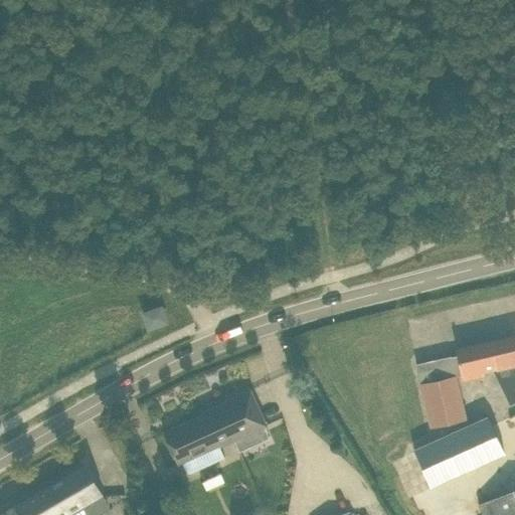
[(143,314),(148,328),(165,322),(160,308),(143,314)]
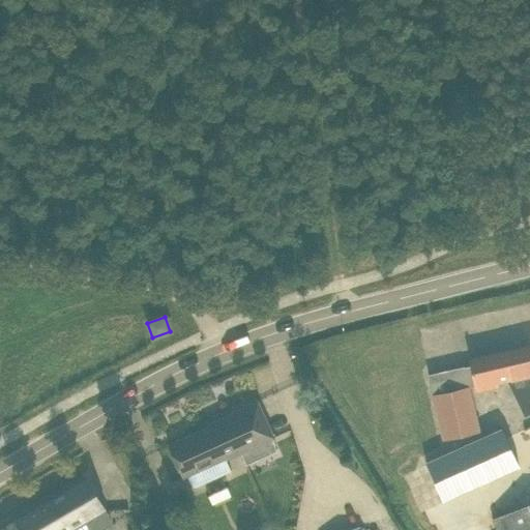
[(529,378),(528,374),(529,373),(529,356),(508,361),(506,351),(469,359),(476,390),(498,385),(497,382),(506,379),(525,417),(529,415),(529,378)]
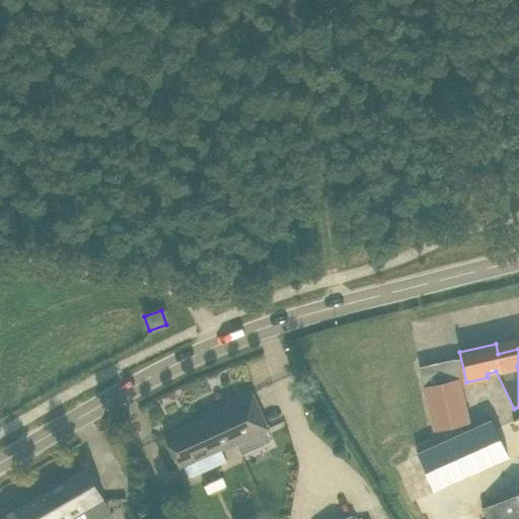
[(422,386),(433,431),(469,423),(459,377),(422,386)]
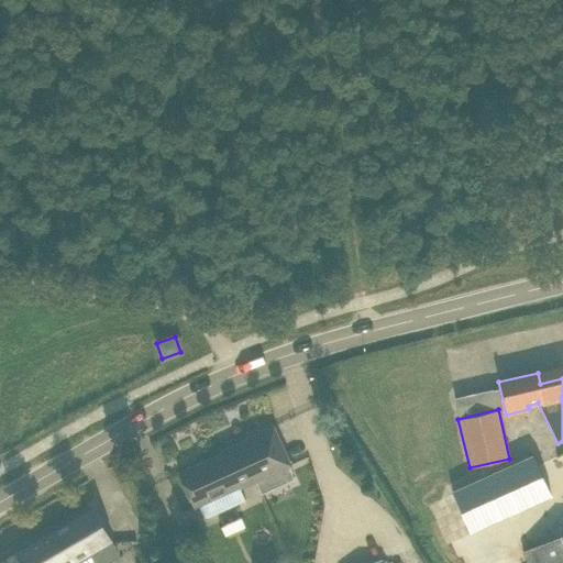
[(194,507),(198,505),(205,519),(245,499),(241,488),(290,464),(273,427),(219,452),(220,453),(178,473),(194,507)]
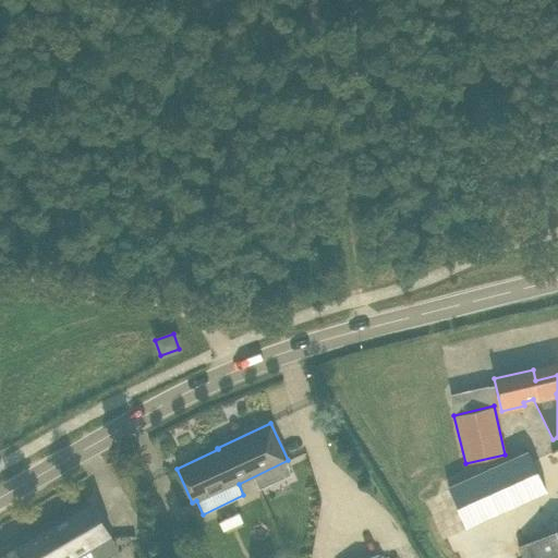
[(448,484),(466,526),(544,492),(525,449),(448,484)]
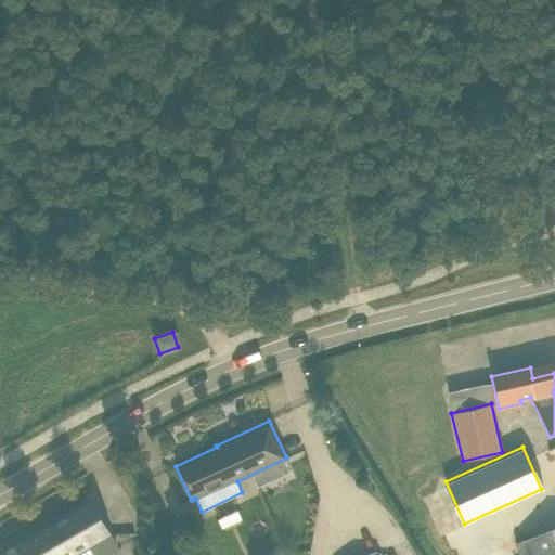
[(89,499),(0,551),(0,554),(73,554),(110,534),(89,499)]
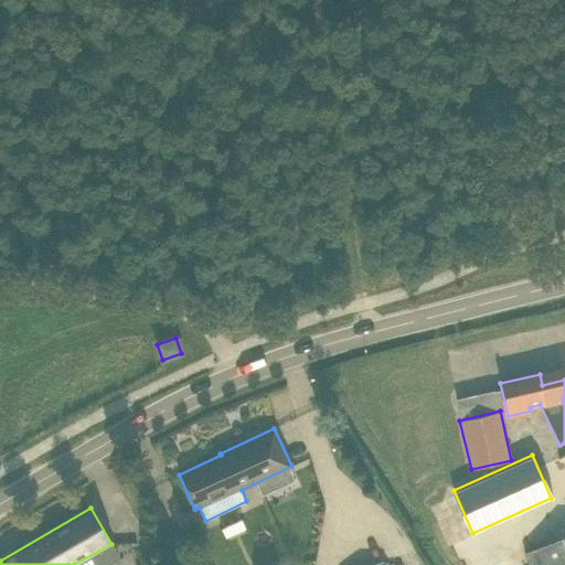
[(564,564),(564,533),(524,553),(529,564),(564,564)]
